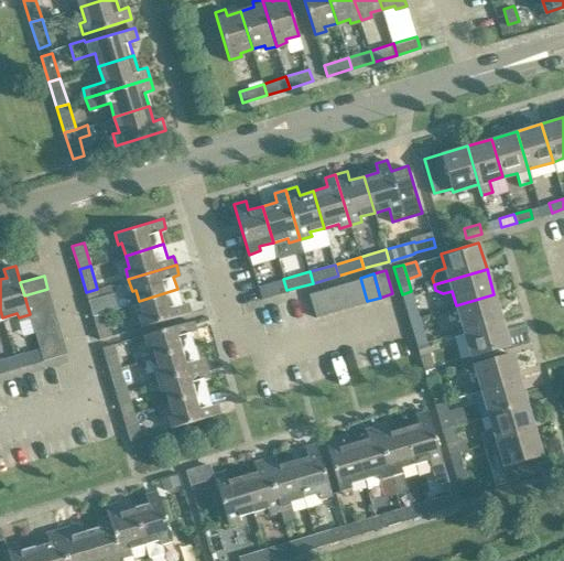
[(355,305),(367,301),(360,278),(347,281),(355,305)]
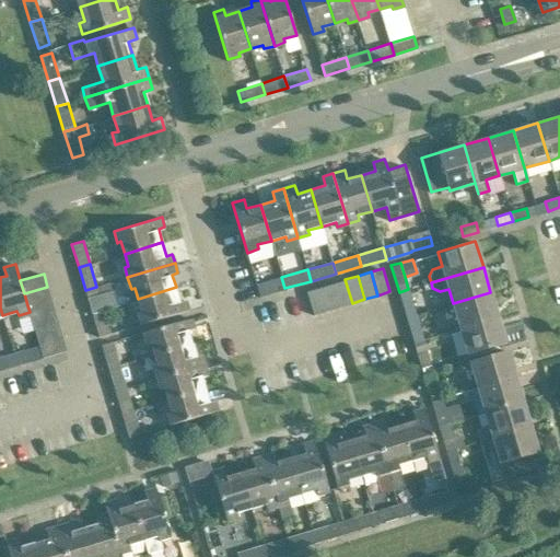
[(259,296),(284,288),(281,277),(256,285),(259,296)]
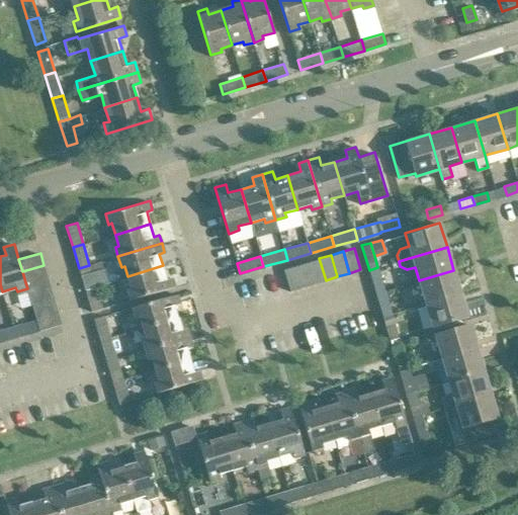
[(314,283),(326,280),(319,258),(308,262),(314,283)]
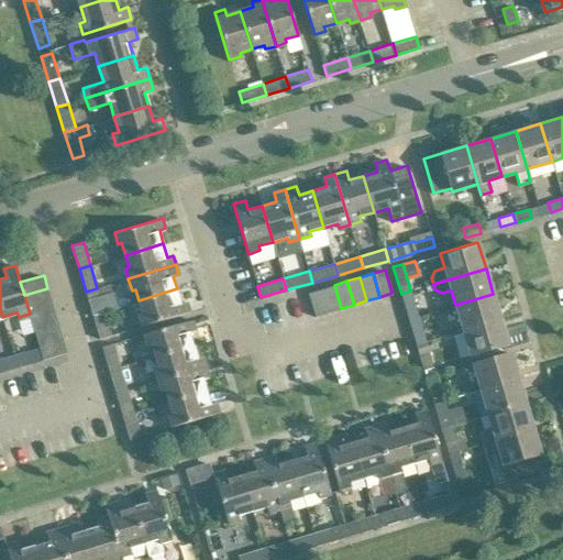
[(328,311),(341,308),(334,285),(321,288),(328,311)]
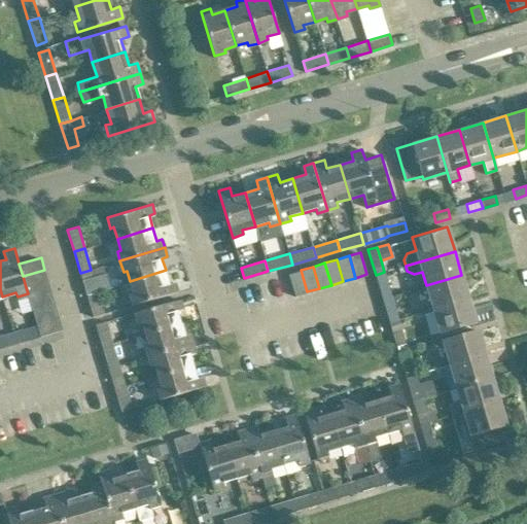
[(26,287),(47,281),(44,270),(23,276),(26,287)]
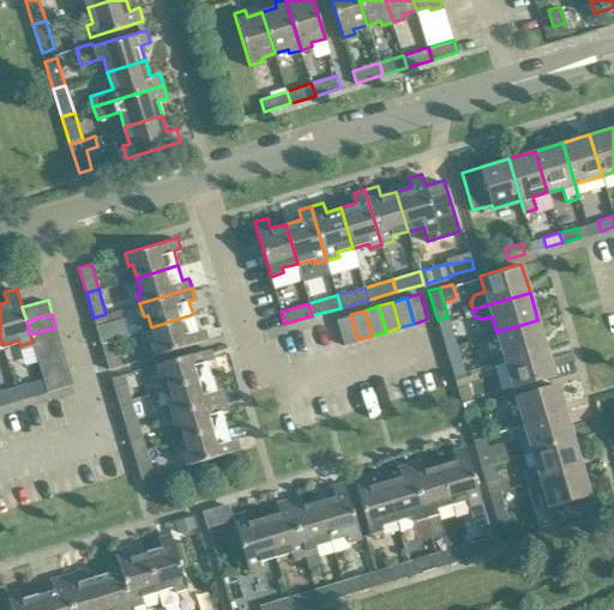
[(101,342),(128,333),(124,318),(108,322),(106,314),(94,318),(101,342)]
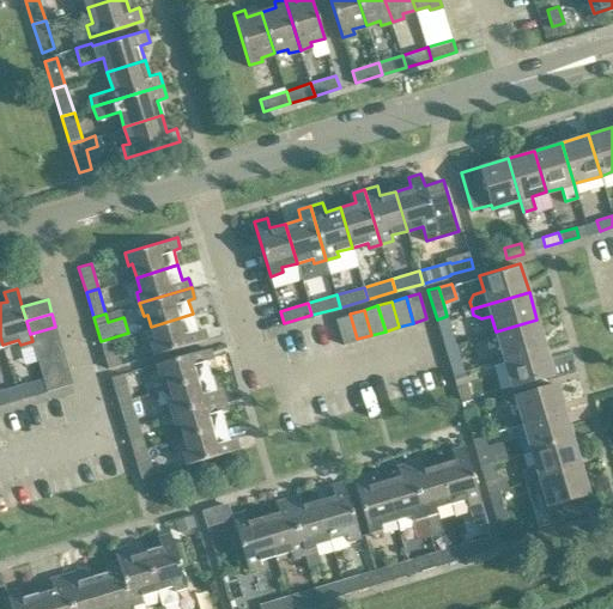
[(193,314),(151,327),(156,341),(151,342),(155,353),(183,345),(207,338),(204,328),(196,329),(193,314)]
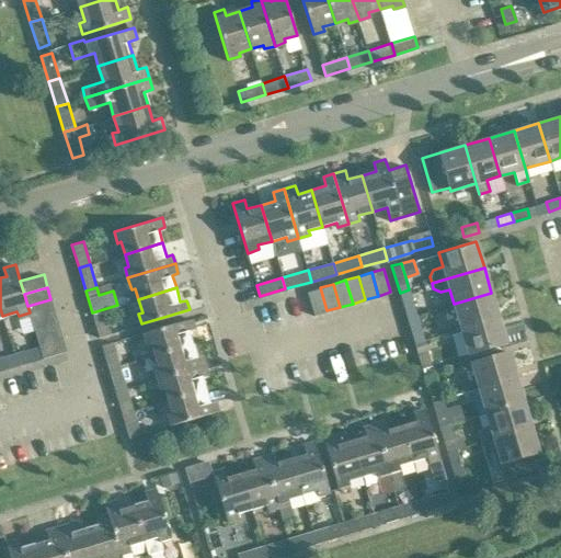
[(315,315),(327,310),(320,287),(307,292),(315,315)]
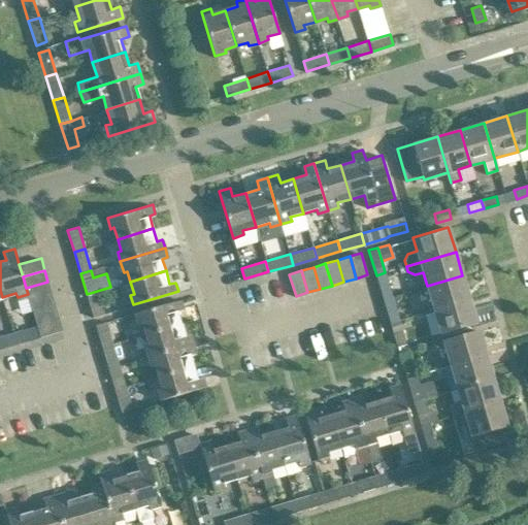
[(384,299),(392,296),(385,272),(376,275),(384,299)]
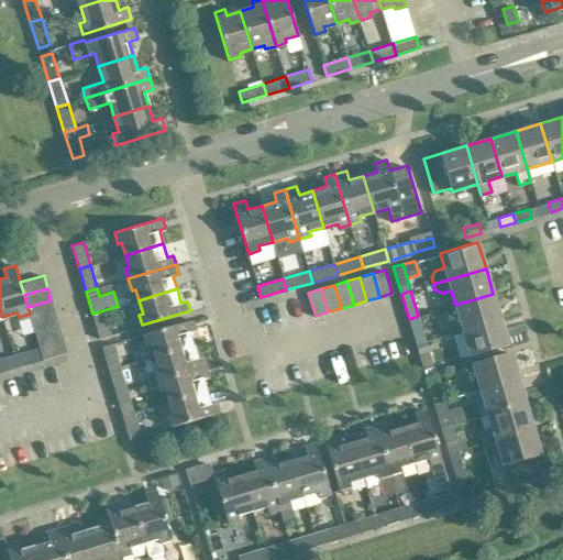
[(463,330),(500,318),(493,294),(455,305),(463,330)]
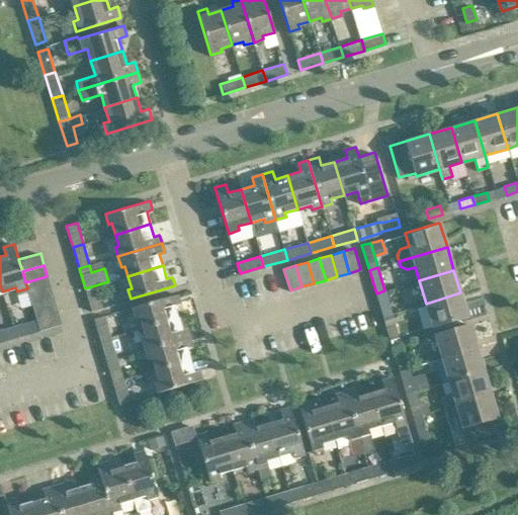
[(29,294),(51,288),(47,276),(25,282),(27,288),(29,294)]
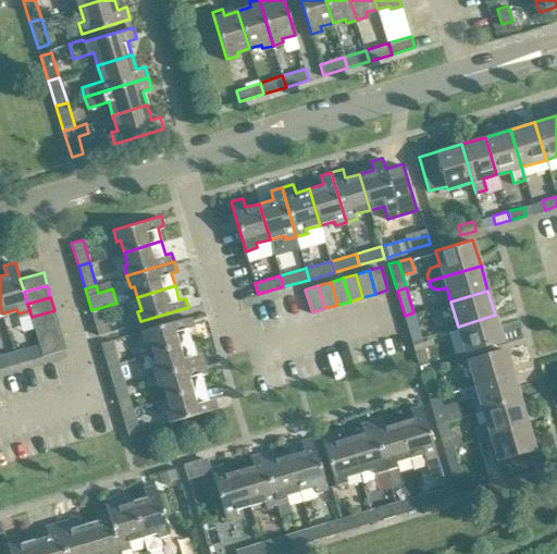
[(116,303),(91,310),(98,334),(109,331),(102,307),(116,304),(116,303)]
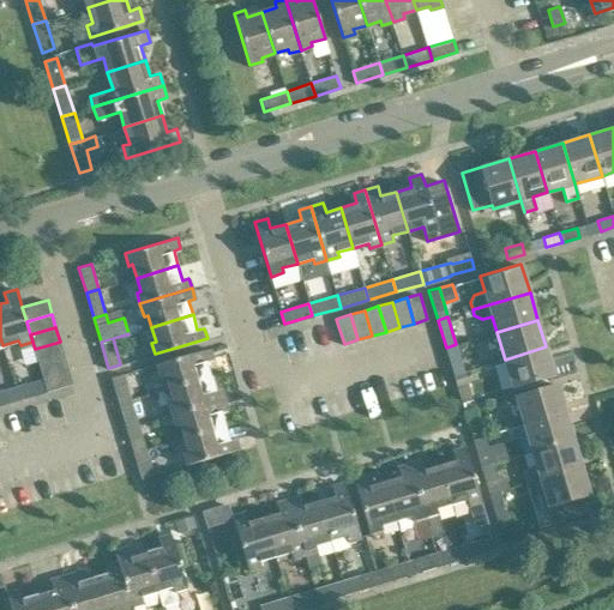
[(38,363),(64,355),(60,342),(35,349),(38,363)]
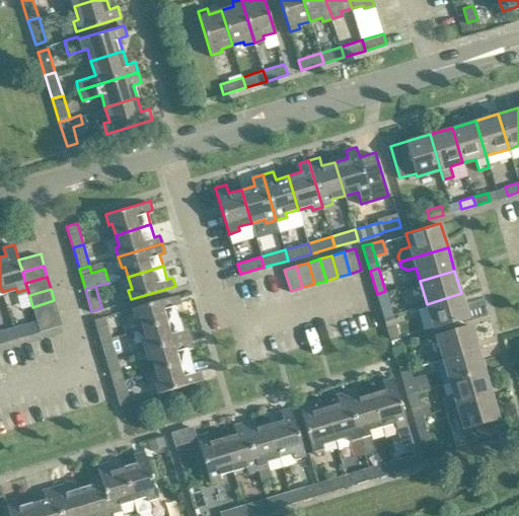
[(383,316),(392,314),(385,291),(377,294),(383,316)]
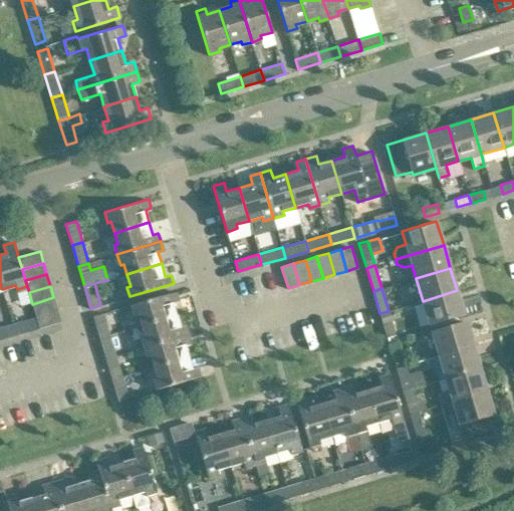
[(457,290),(423,301),(429,323),(464,313),(457,290)]
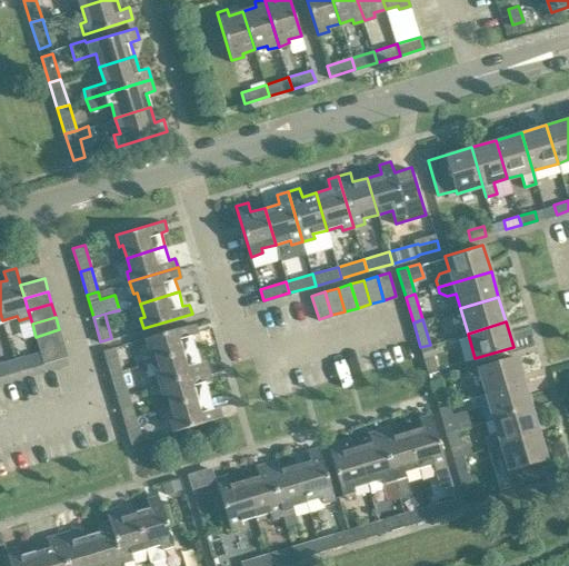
[(157,359),(195,348),(191,335),(197,333),(195,323),(146,337),(149,348),(153,347),(157,359)]
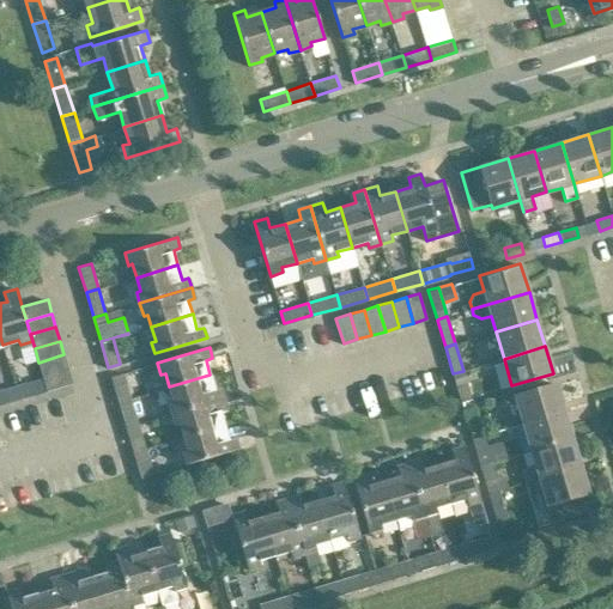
[(43,376),(68,369),(64,354),(38,363),(43,376)]
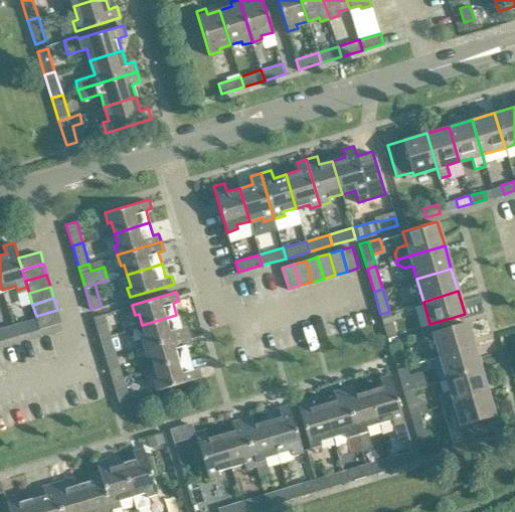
[(36,317),(39,328),(60,321),(57,310),(36,316),(36,317)]
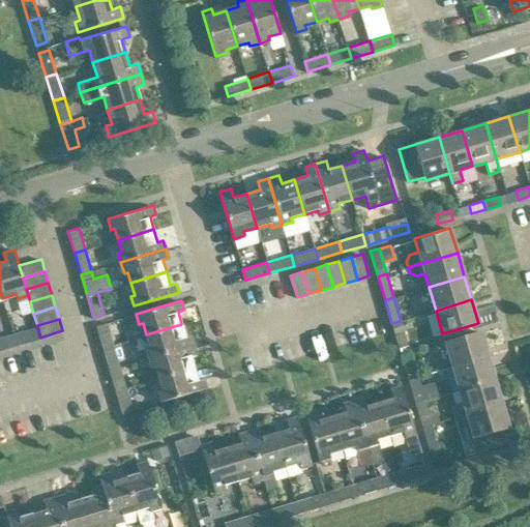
[(401,321),(391,323),(399,347),(408,344),(401,321)]
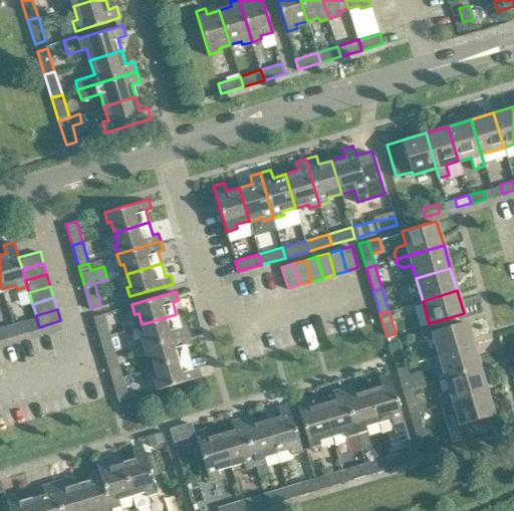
[(99,337),(109,334),(103,312),(92,315),(99,337)]
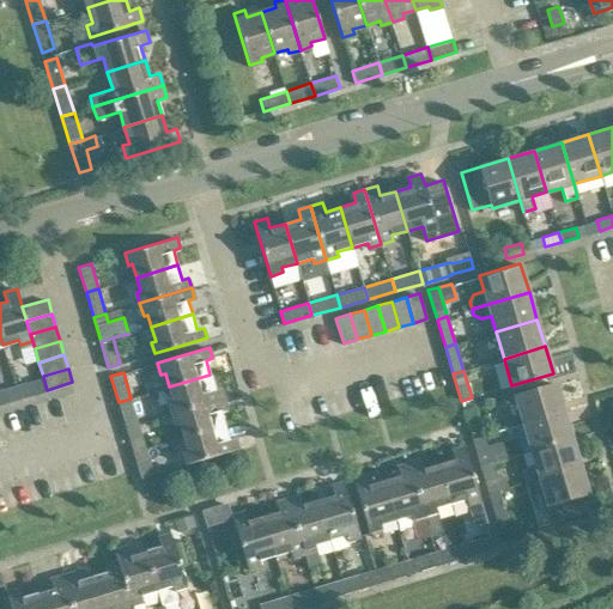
[(173,413),(224,397),(220,388),(214,389),(210,375),(169,387),(173,400),(169,401),(173,413)]
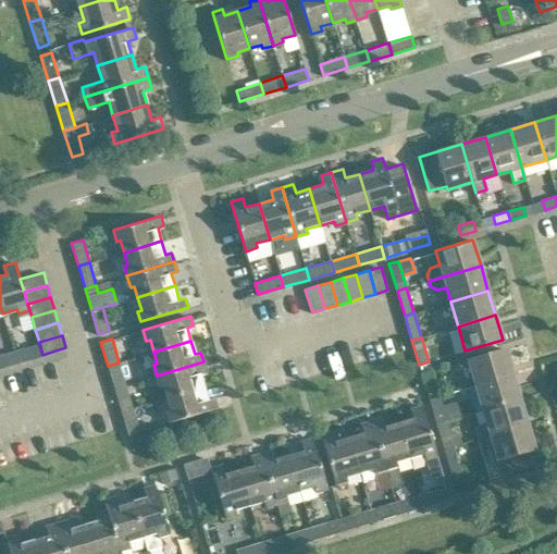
[(16,362),(42,355),(39,343),(13,351),(16,362)]
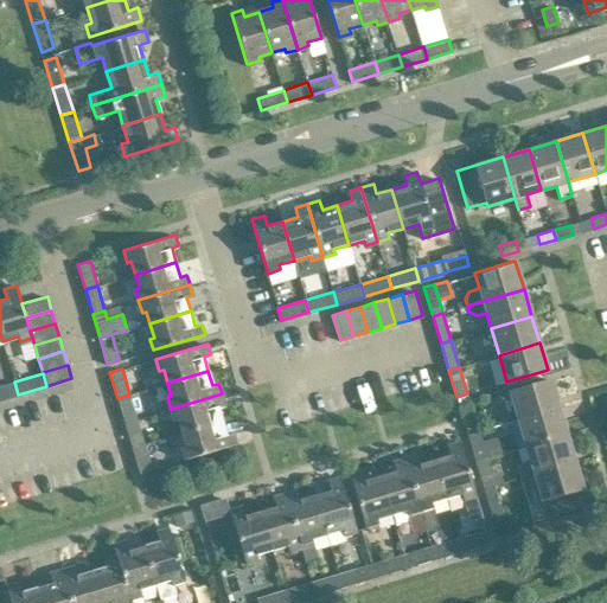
[(517,419),(558,406),(550,379),(509,391),(517,419)]
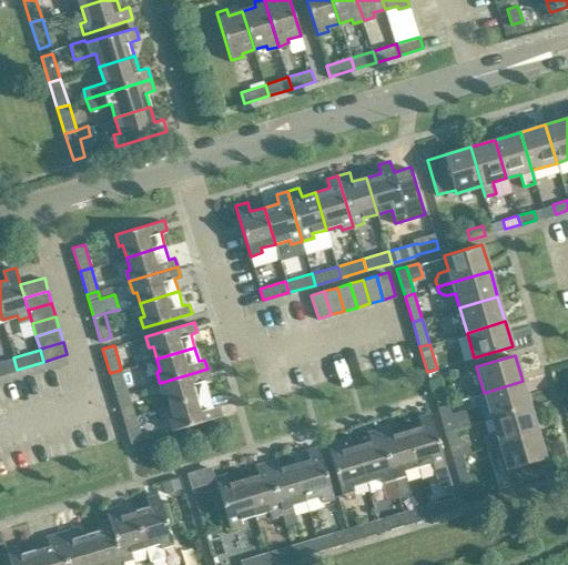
[(0,374),(17,370),(13,357),(0,361),(0,374)]
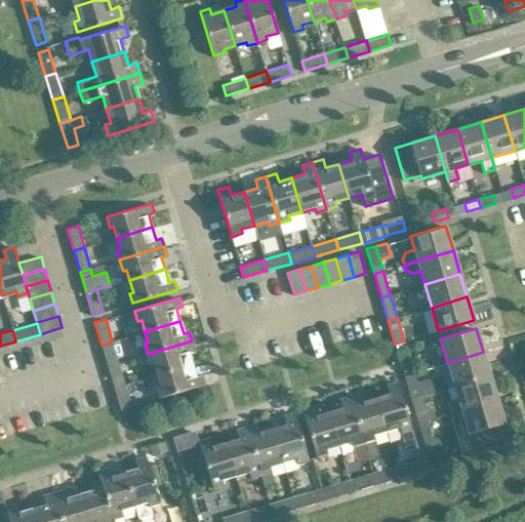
[(157,374),(193,363),(189,351),(194,350),(192,340),(148,354),(150,363),(154,362),(157,374)]
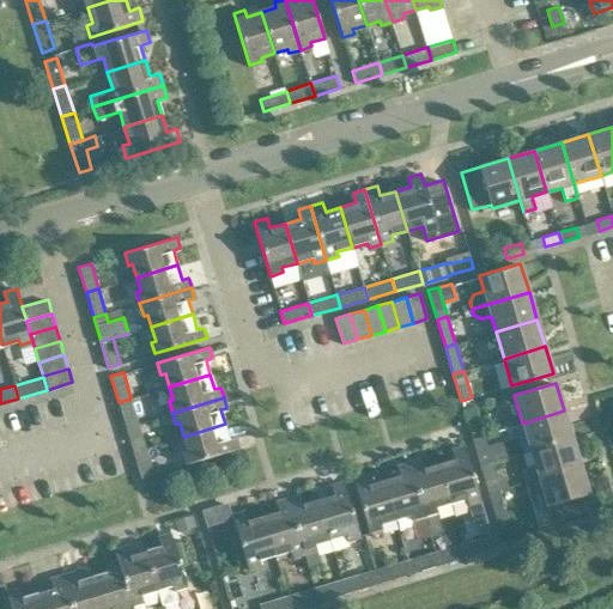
[(126,426),(138,422),(131,399),(119,402),(126,426)]
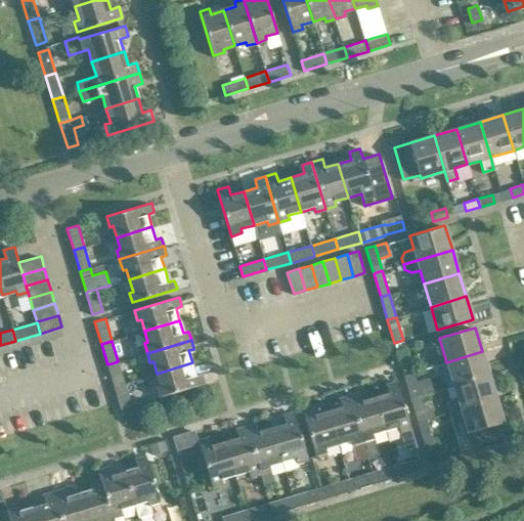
[(405,348),(396,351),(400,365),(409,362),(405,348)]
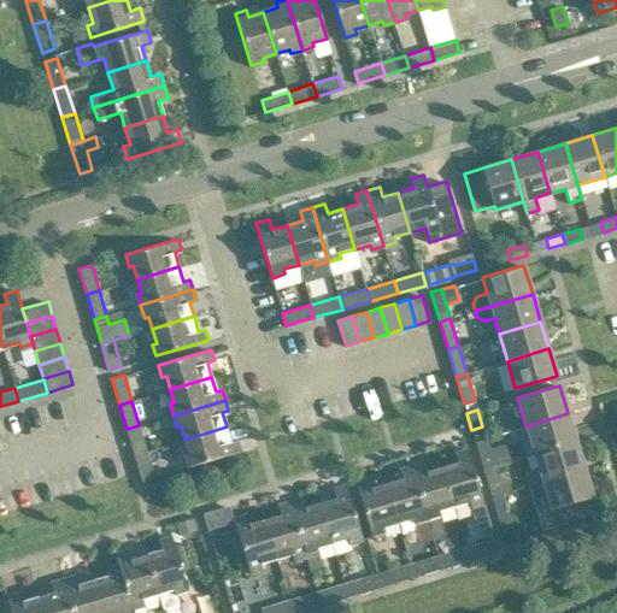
[(534,454),(576,442),(568,413),(526,426),(534,454)]
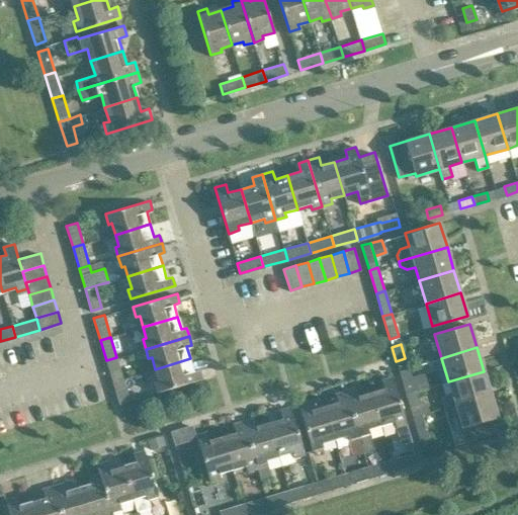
[(112,381),(122,378),(116,357),(106,360),(112,381)]
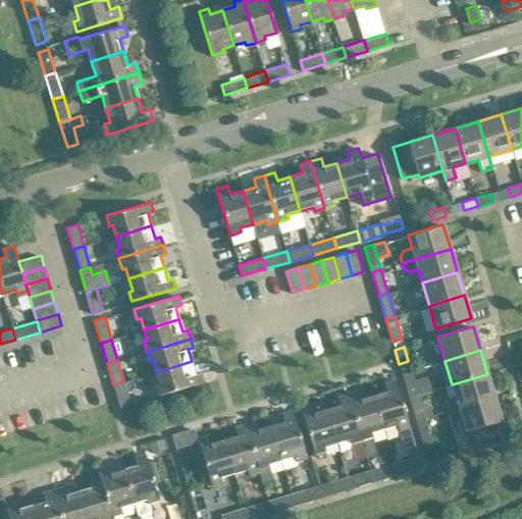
[(192,361),(156,372),(159,383),(156,384),(159,395),(204,381),(201,372),(195,374),(192,361)]
